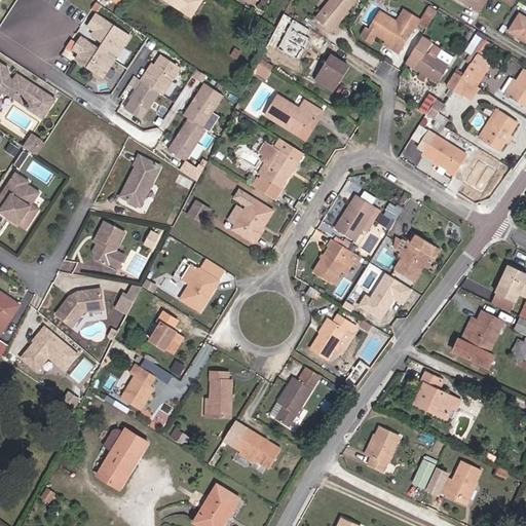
[(165,0),(192,19),(204,0),(203,0),(165,0)]
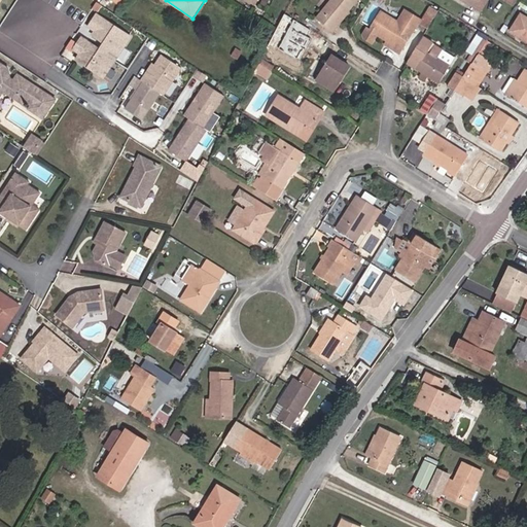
[(338,33),(364,0),(363,0),(341,0),(323,21),(338,33)]
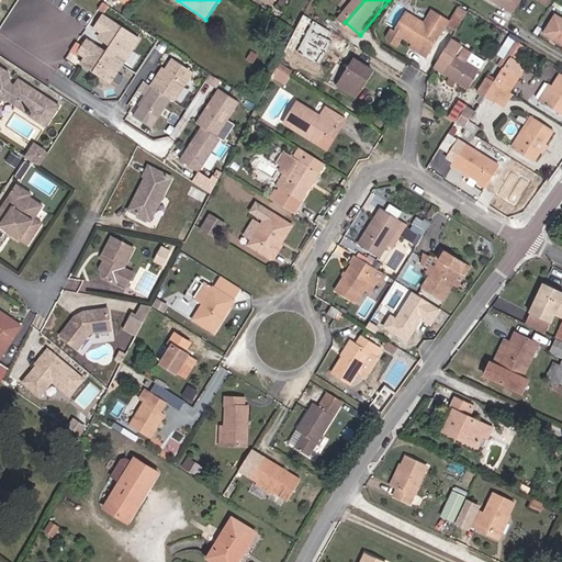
[(524,0),(494,0),(516,13),(524,0)]
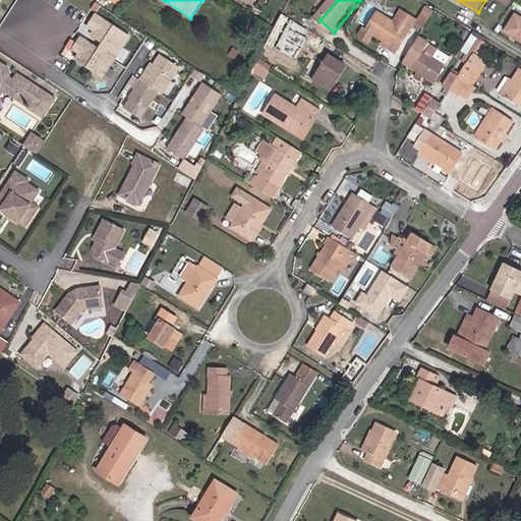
[(419,26),(426,31),(437,15),(438,14),(429,9),(419,26)]
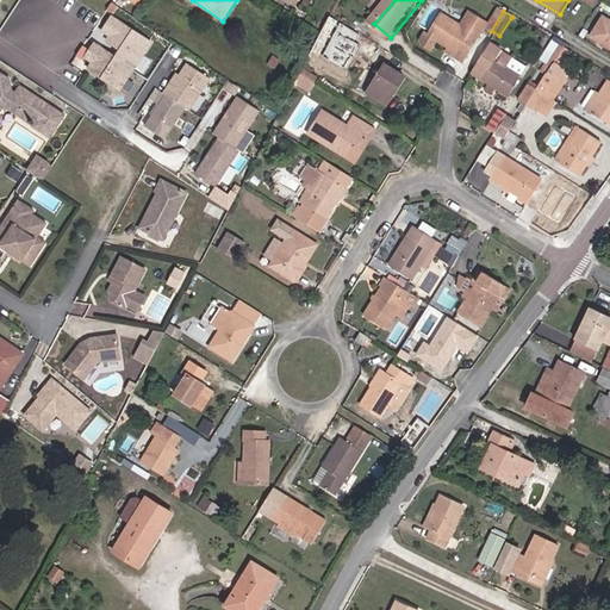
[(88,64),(117,83),(148,38),(112,13),(103,27),(110,32),(107,37),(120,47),(116,55),(94,39),(85,54),(93,58),(88,64)]
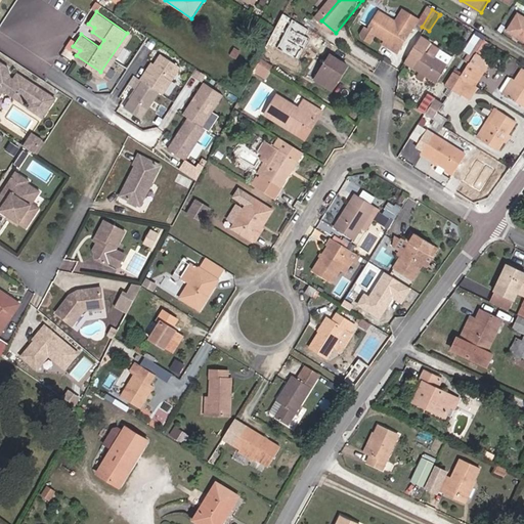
[(390,42),(403,50),(415,34),(382,13),(373,31),(390,42)]
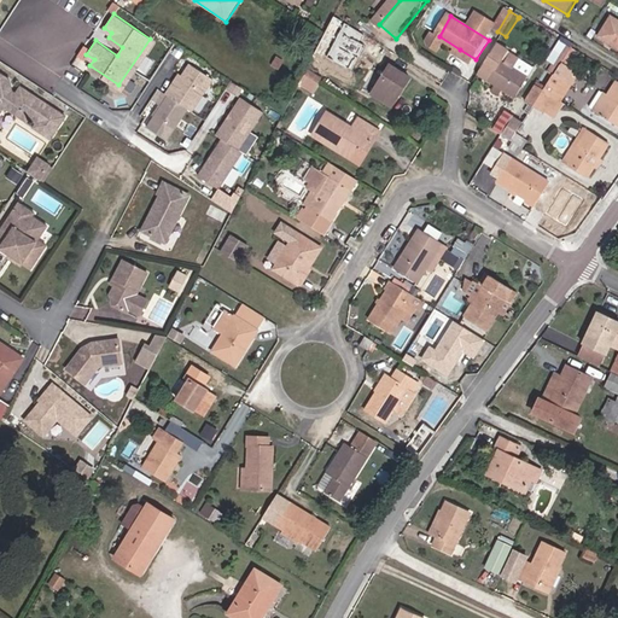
[(331,17),(315,53),(339,64),(355,27),(331,17)]
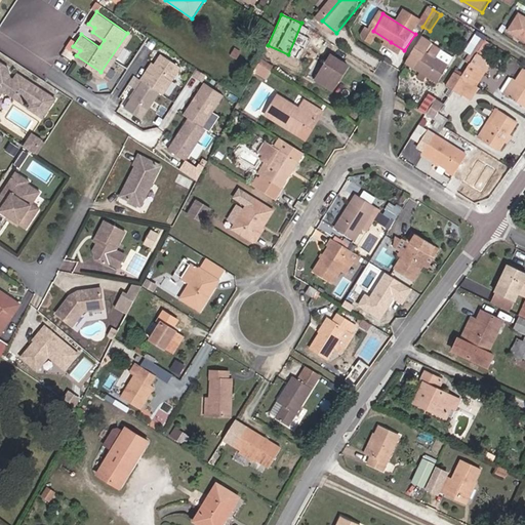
[(428,35),(412,57),(421,63),(418,67),(426,72),(430,75),(442,83),(458,57),(439,44),(434,51),(432,50),(438,41),(428,35)]
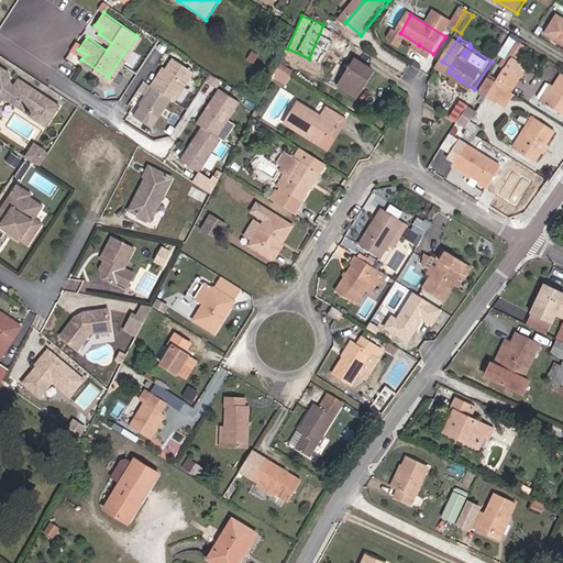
[(433,54),(419,45),(416,50),(430,58),(433,54)]
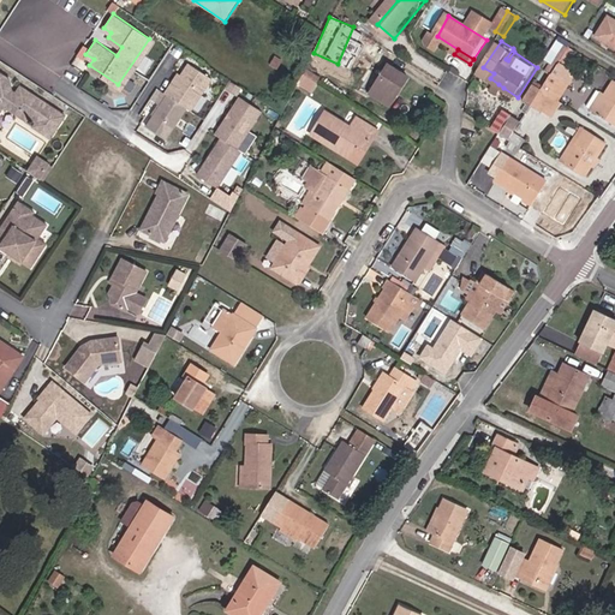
[(169,81),(163,89),(185,103),(190,106),(210,75),(187,59),(179,72),(172,83),(169,81)]
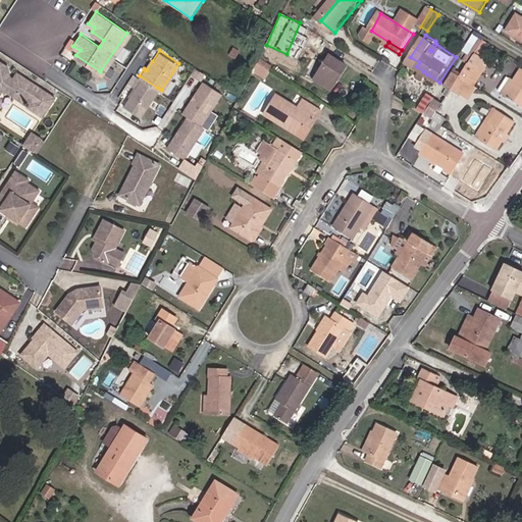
[(318,82),(330,90),(340,75),(345,77),(350,68),(333,57),(318,82)]
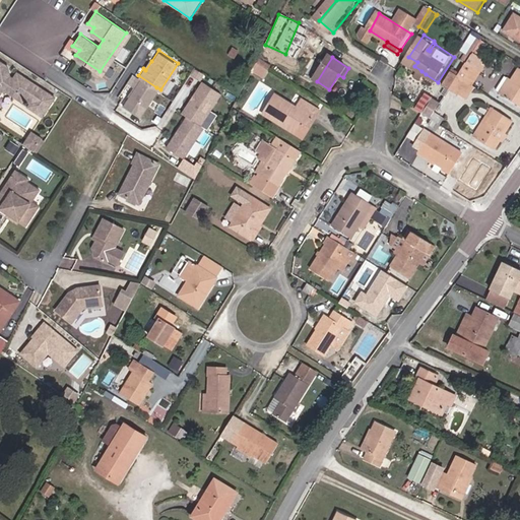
[(143,68),(145,70),(151,61),(149,59),(143,68)]
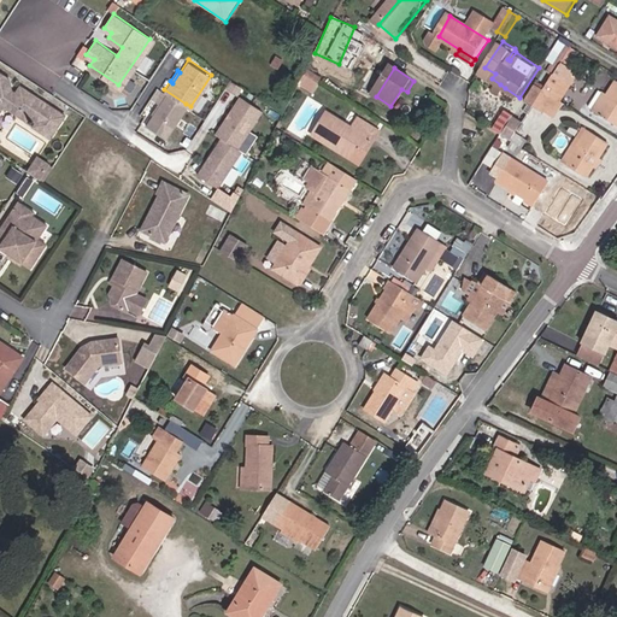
[(306,77),(300,87),(316,97),(322,87),(306,77)]
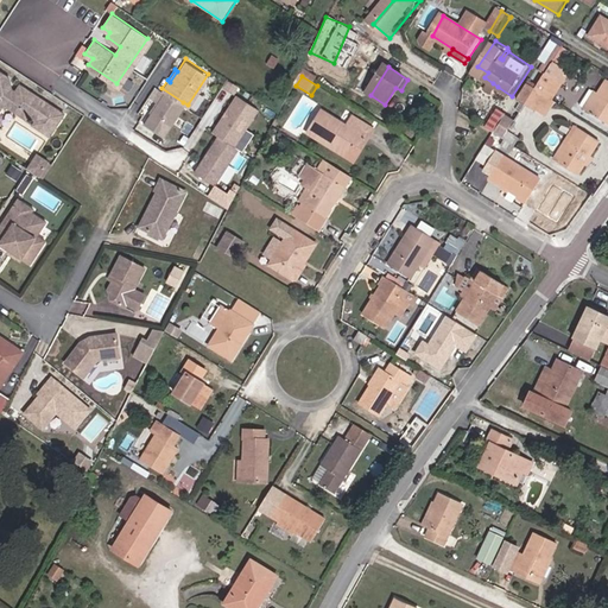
[(538,90),(537,92),(552,101),(563,86),(548,76),(538,90)]
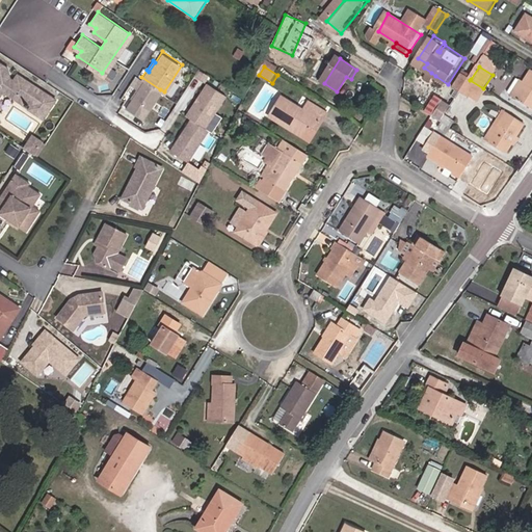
[(125,106),(142,117),(160,89),(141,77),(135,73),(129,82),(135,85),(137,87),(131,97),(125,106)]
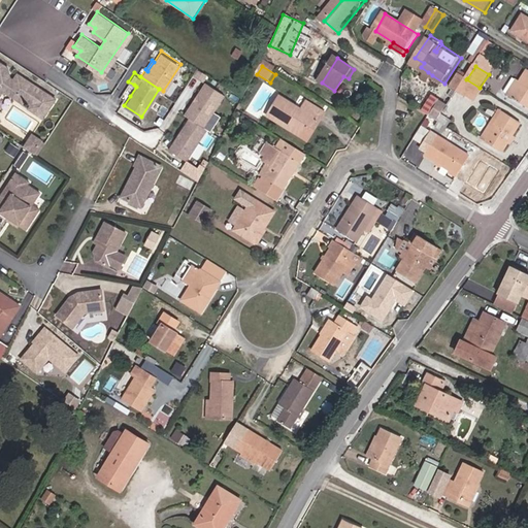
[(0,74),(0,102),(1,102),(17,111),(19,107),(26,111),(41,121),(51,106),(13,83),(9,89),(4,86),(3,76),(0,74)]
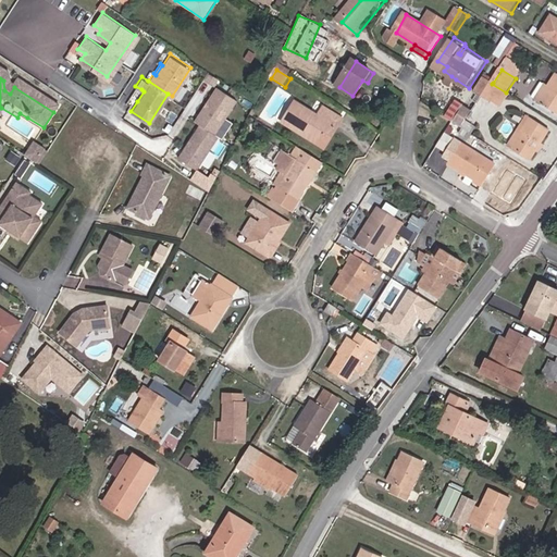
[(483,98),(492,84),(493,83),(486,79),(478,95),(483,98)]
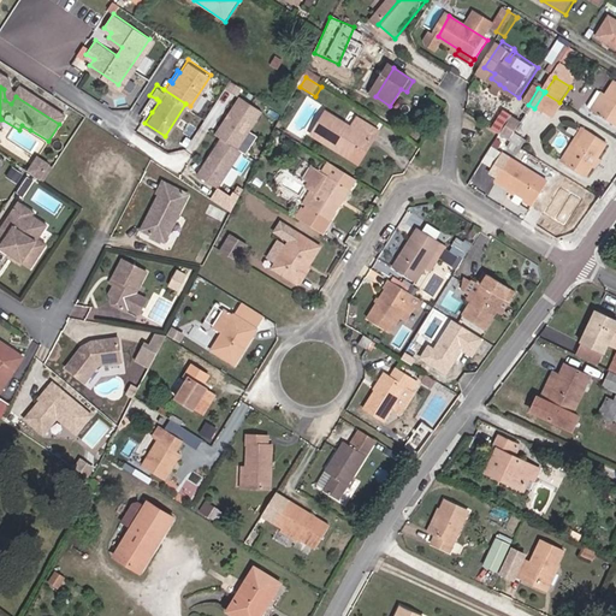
[(401,89),(390,106),(395,108),(407,92),(401,89)]
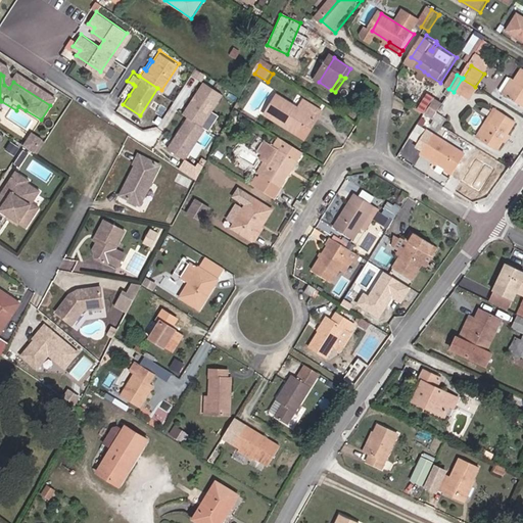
[(522,77),(510,99),(522,107),(522,77)]
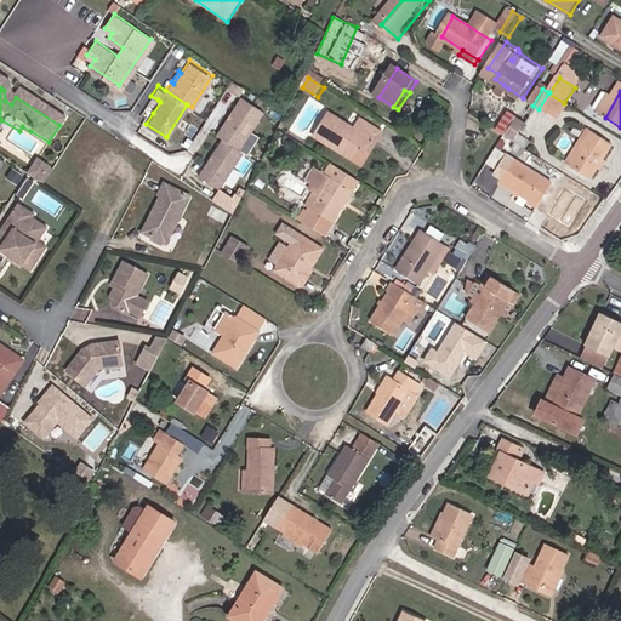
[(564,103),(548,93),(539,109),(550,115),(556,107),(562,109),(564,103)]
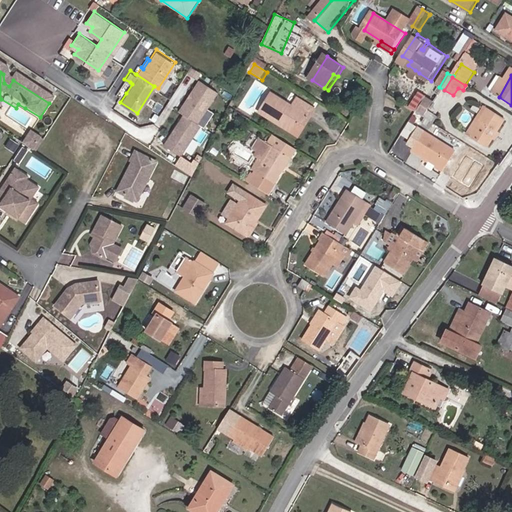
[(217,90),(199,78),(178,109),(183,112),(163,143),(179,153),(199,123),(196,121),(217,90)]
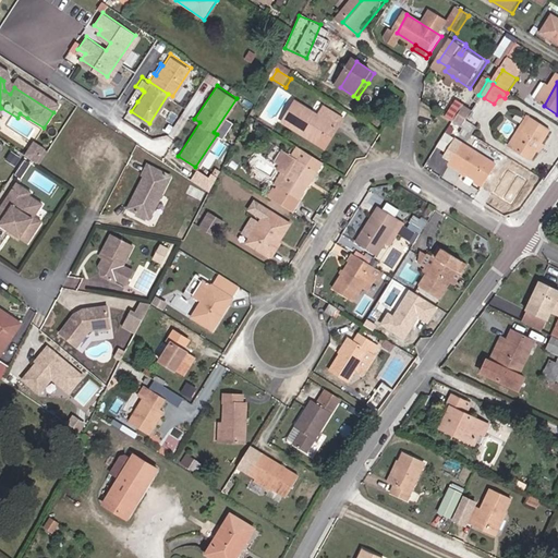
[(142,89),(135,100),(137,101),(144,92),(142,89)]
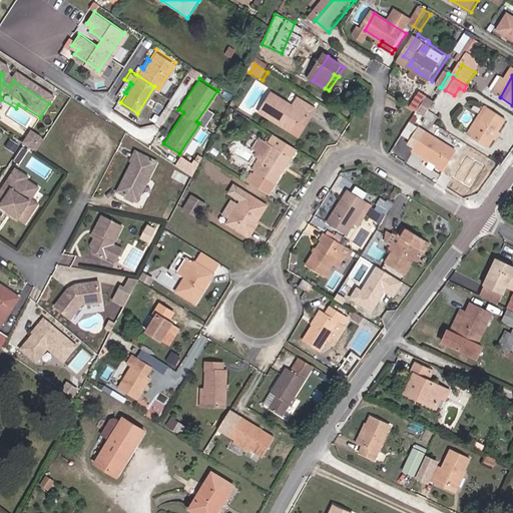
[(459,88),(454,95),(459,98),(464,90),(459,88)]
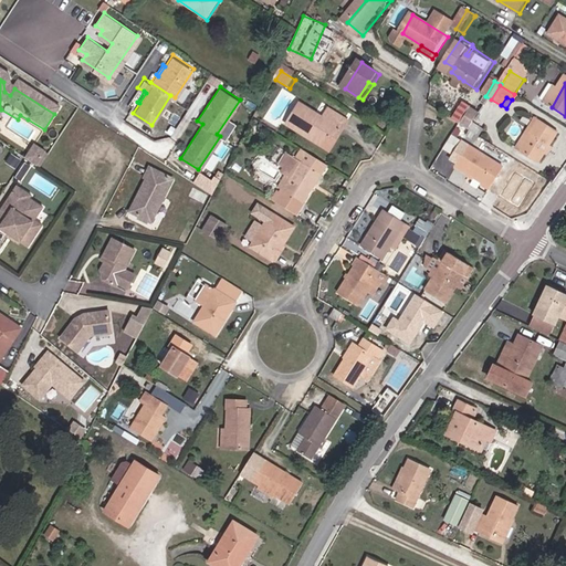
[(286,127),(303,137),(305,134),(325,145),(335,129),(341,133),(346,124),(326,112),(322,119),(299,105),(286,127)]
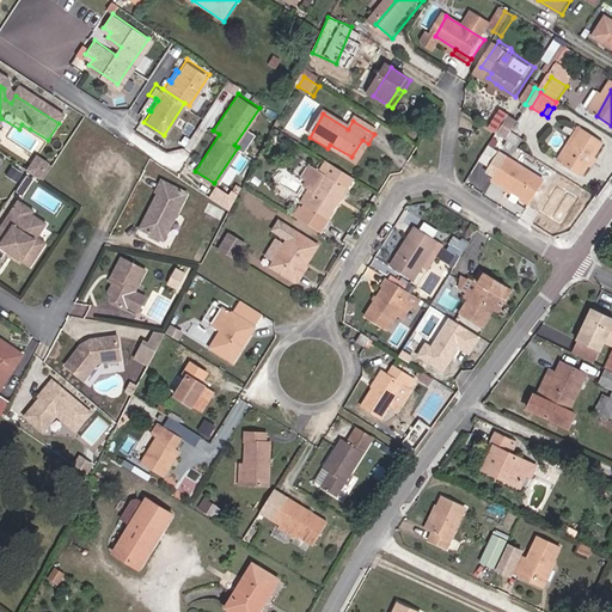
[(501,134),(509,140),(521,122),(513,116),(501,134)]
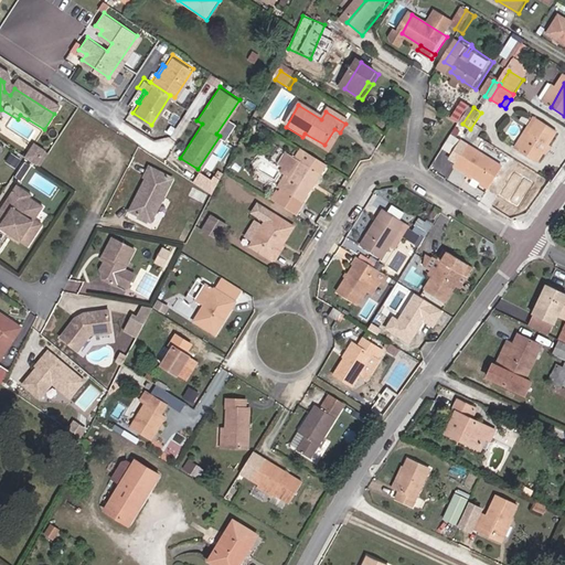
[(44,129),(28,119),(24,124),(41,135),(44,129)]
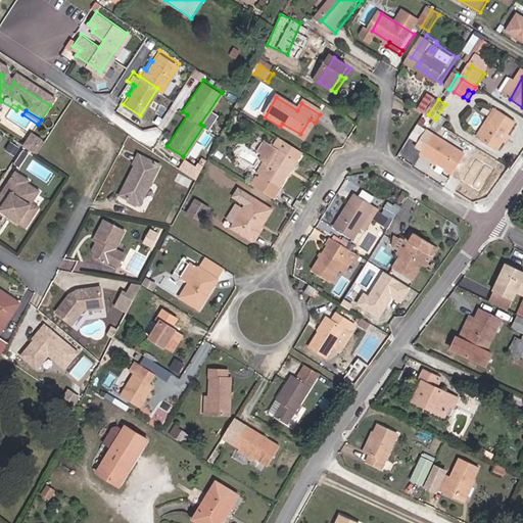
[(447,128),(435,120),(428,114),(420,128),(427,133),(432,125),(444,133),(447,128)]
